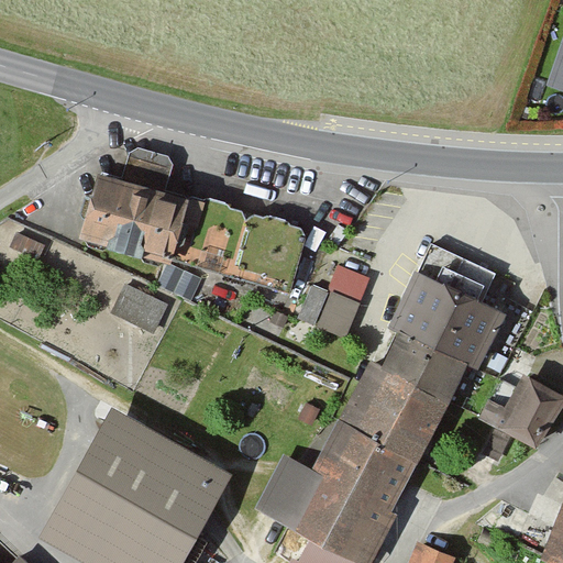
[(562,41),(549,81),(562,86),(562,41)]
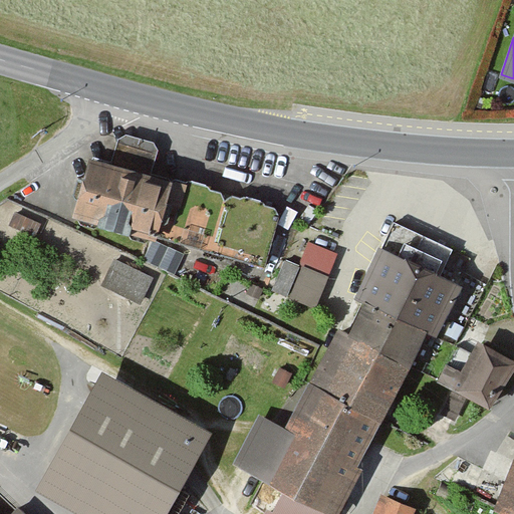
[(73,214),(264,264),(279,207),(151,173),(157,150),(152,141),(125,134),(117,139),(110,165),(88,159),(73,214)]
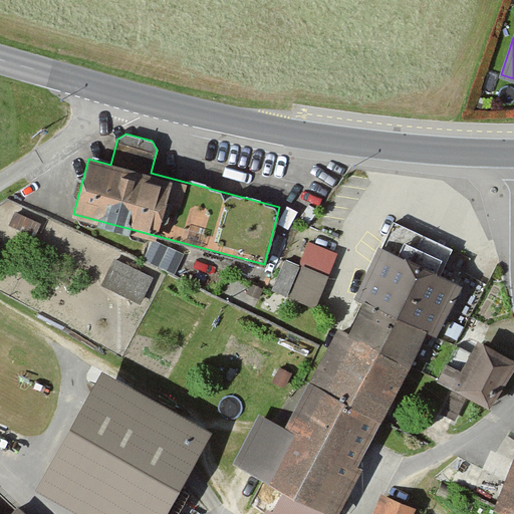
[(315,305),(337,254),(309,242),(300,264),(304,266),(291,295),(315,305)]
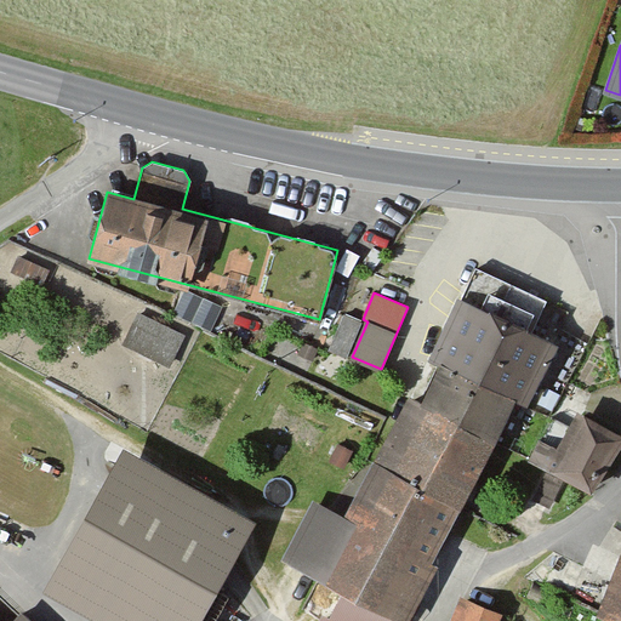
[(527,406),(557,347),(460,297),(429,357),(443,364),(514,400),(527,406)]
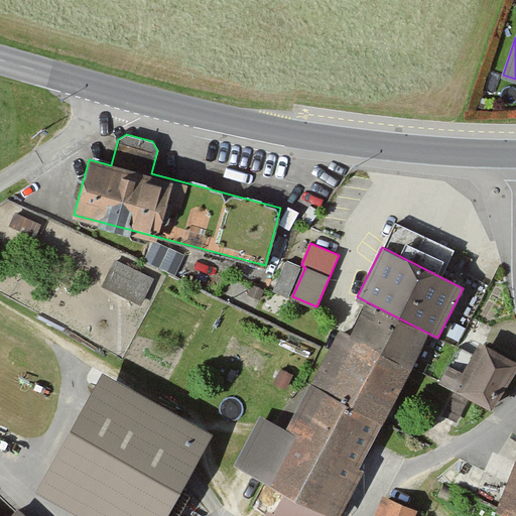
[(115,259),(103,285),(139,303),(152,277),(115,259)]
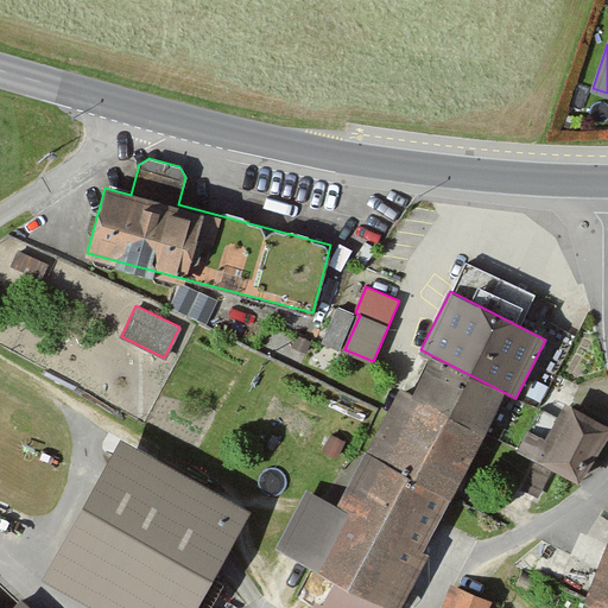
[(353,315),(336,308),(322,342),(339,348),(353,315)]
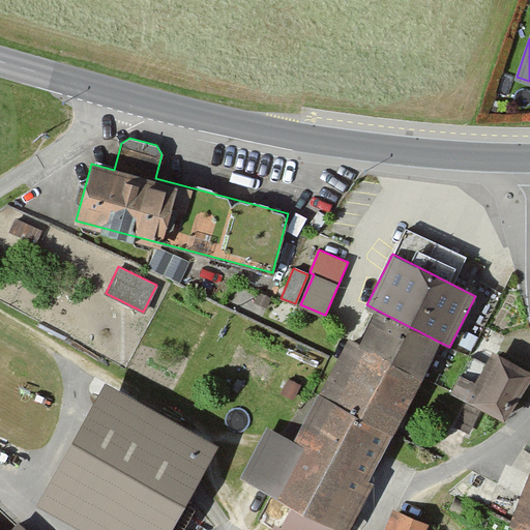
[(421,376),(439,342),(378,311),(360,345),(421,376)]
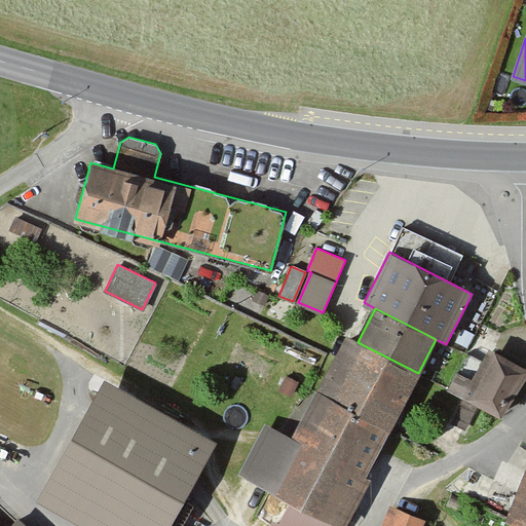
[(358,342),(346,336),(315,396),(387,433),(418,373),(358,342)]
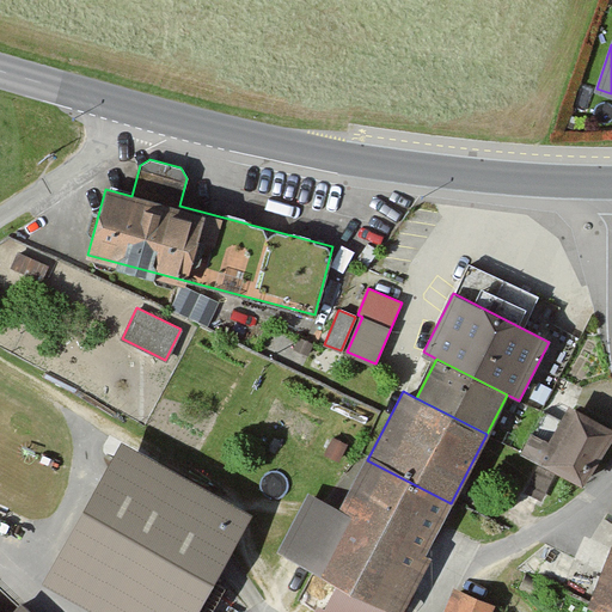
[(583,484),(611,433),(611,428),(568,405),(548,442),(531,434),(521,451),(583,484)]
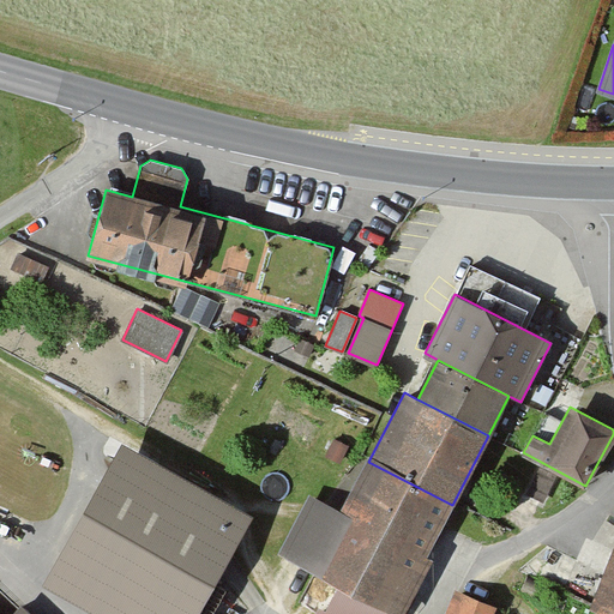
[(46,577),(109,613),(180,613),(239,516),(122,447),(46,577)]
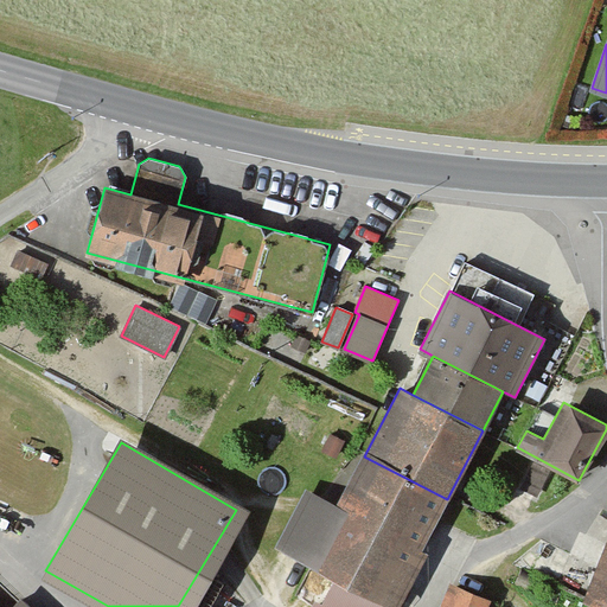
[(391,606),(447,499),(364,457),(339,505),(306,489),(278,543),(338,575),(324,605),(317,601),(312,606),(391,606)]
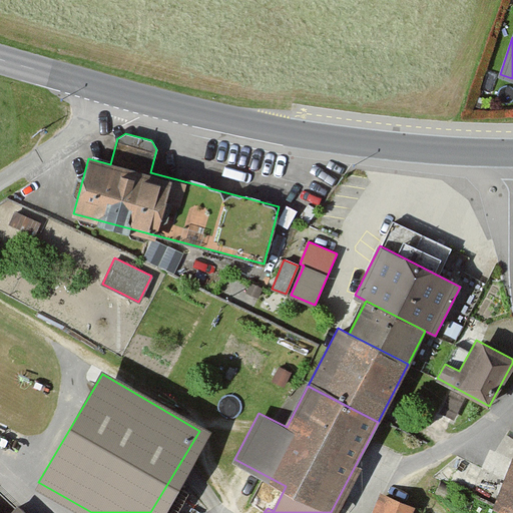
[(512,512),(512,461),(494,509),(499,511),(506,512),(512,512)]
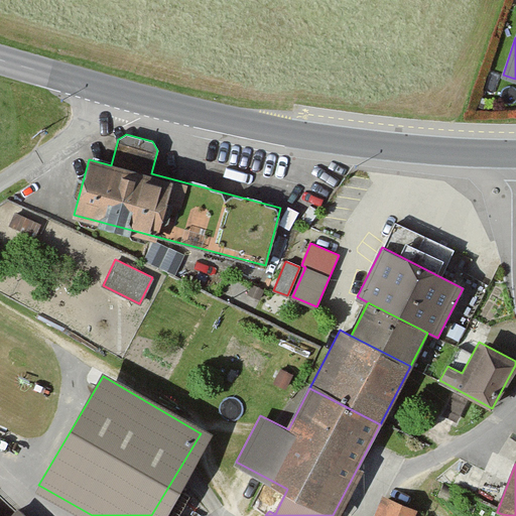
[(411,515),(415,509),(381,496),(373,515),(411,515)]
